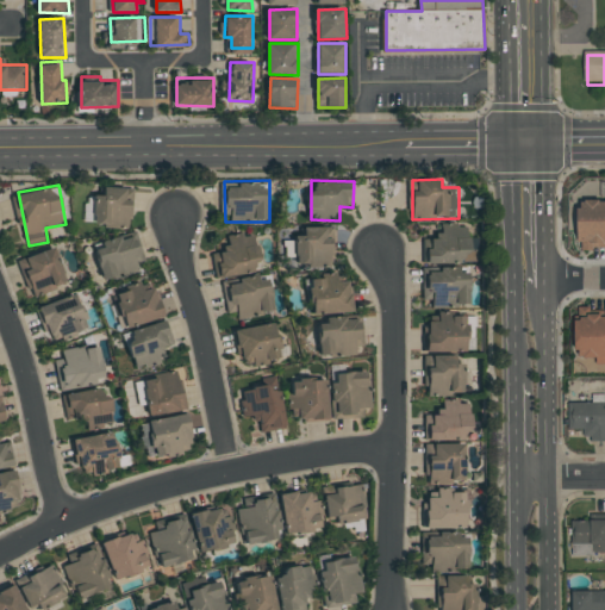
[(99,228),(131,228),(131,200),(126,199),(128,186),(99,186),(99,228)]
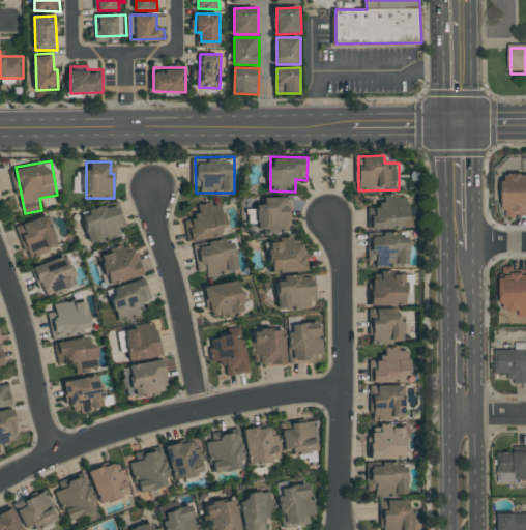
[(507,216),(525,215),(525,170),(507,171),(507,216)]
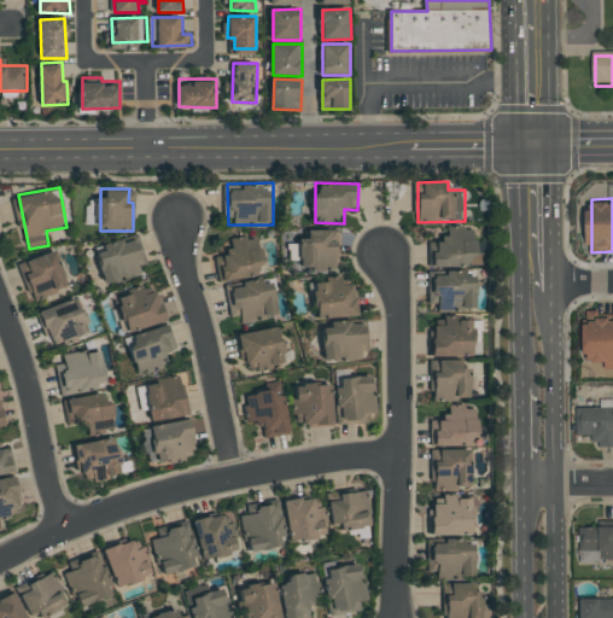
[(432,267),(486,266),(486,240),(476,240),(476,226),(449,227),(449,240),(431,240),(432,267)]
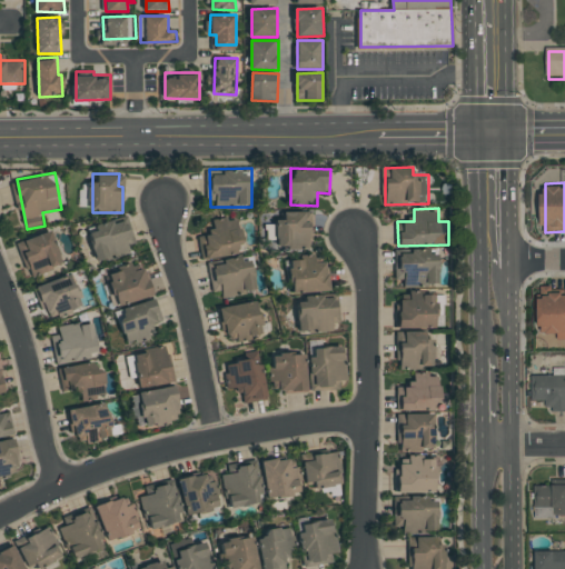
[(311,249),(313,211),(285,211),(285,221),(278,221),(278,249),(311,249)]
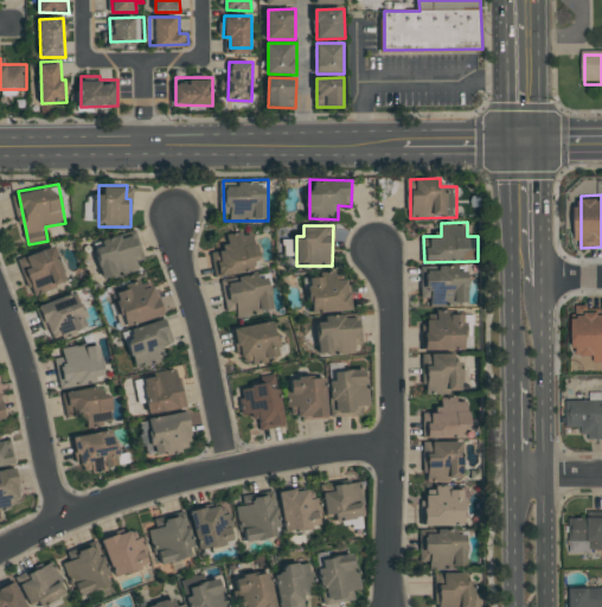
[(262,270),(256,231),(229,236),(230,249),(213,251),(217,276),(262,270)]
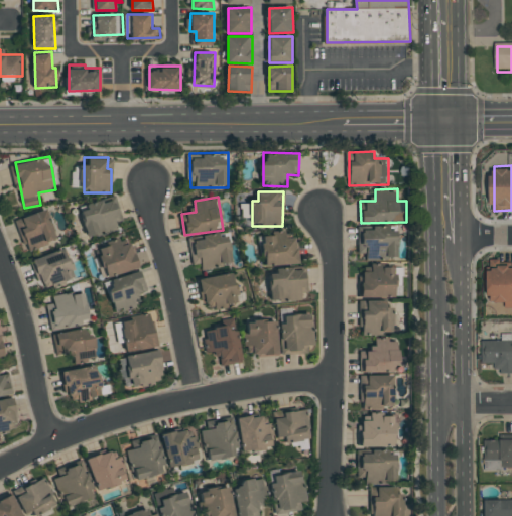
[(81,208),(90,238),(119,229),(116,219),(122,218),(117,200),(104,204),(103,202),(81,208)]
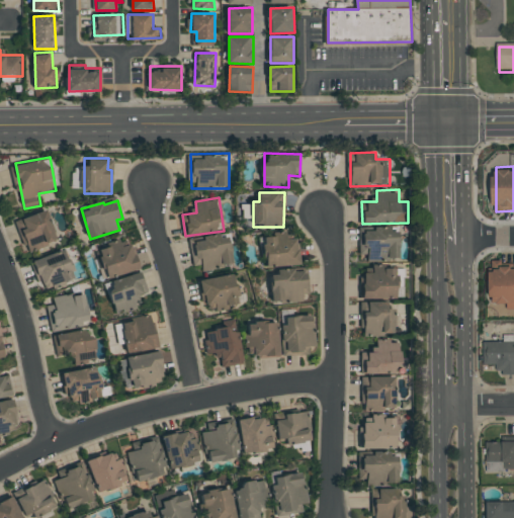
[(60,241),(48,208),(17,220),(28,252),(60,241)]
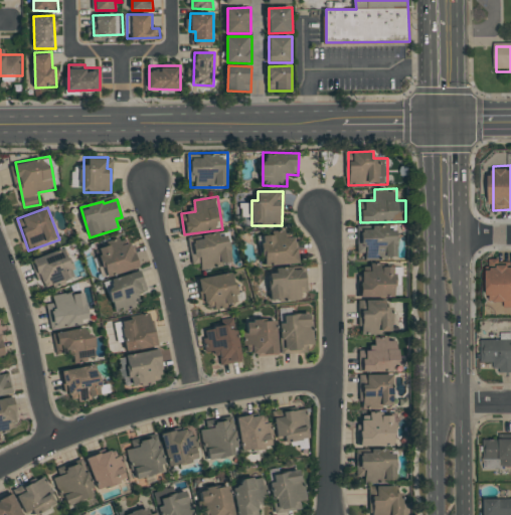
[(398,259),(398,226),(360,227),(360,251),(367,251),(367,259),(398,259)]
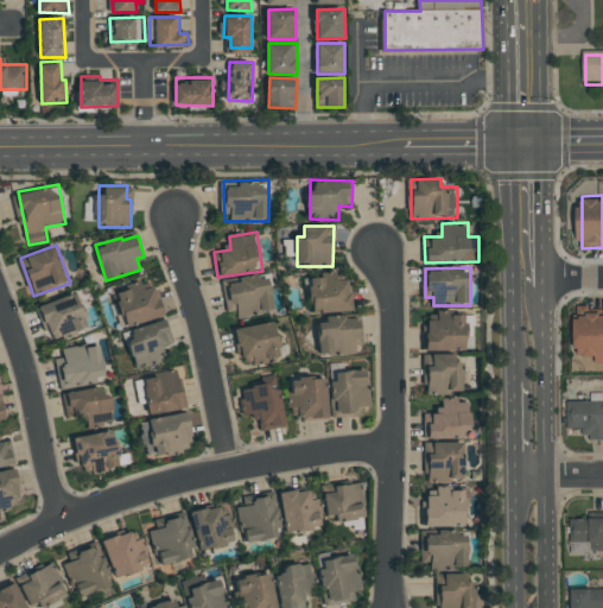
[(353,311),(350,280),(338,282),(337,273),(311,274),(313,314),(353,311)]
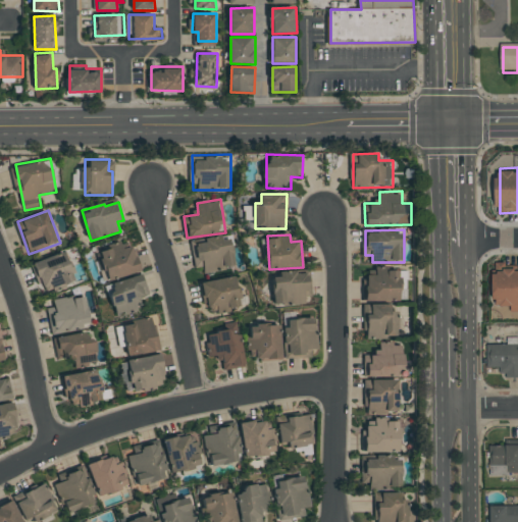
[(237,267),(230,236),(193,243),(197,268),(205,267),(206,273),(237,267)]
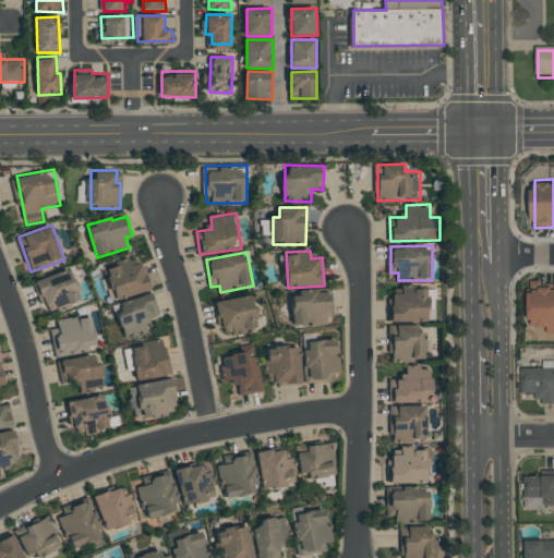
[(151,290),(141,256),(107,267),(117,301),(151,290)]
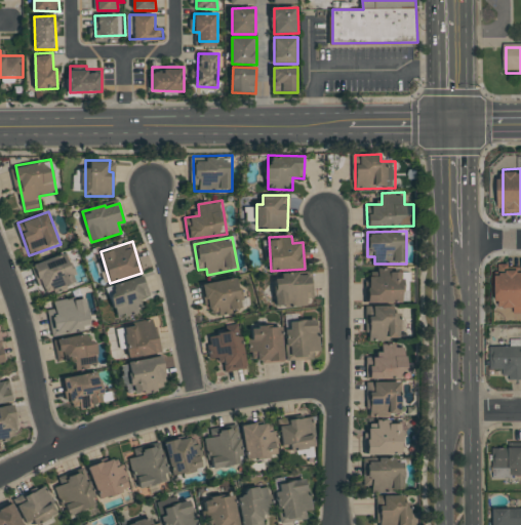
[(77,282),(66,252),(34,264),(45,293),(77,282)]
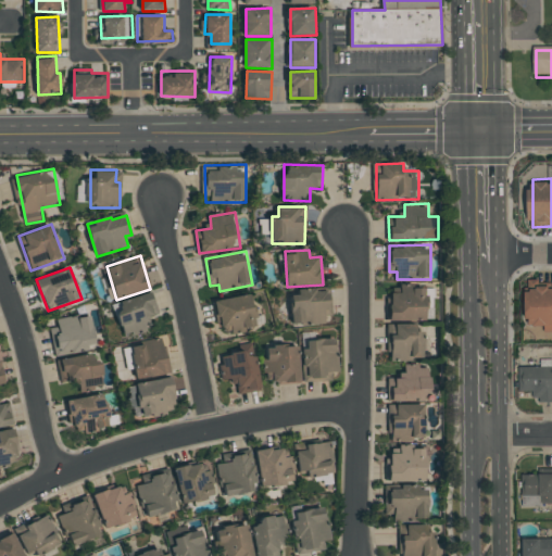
[(551,280),(530,280),(529,326),(547,326),(547,332),(551,332),(551,280)]
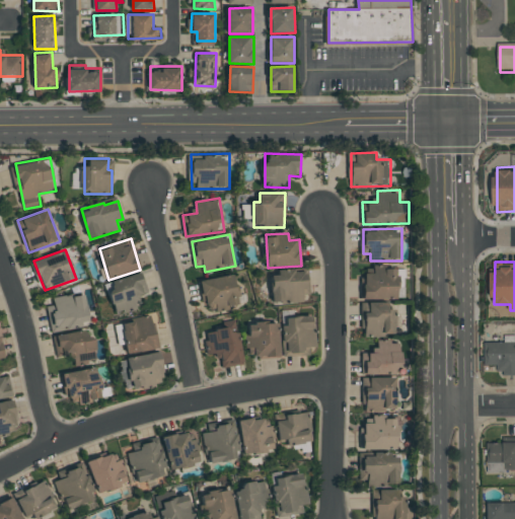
[(398,300),(398,266),(375,266),(374,274),(364,274),(363,299),(398,300)]
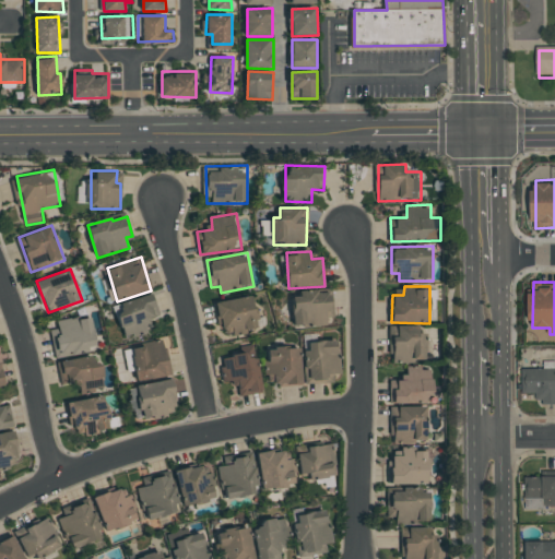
[(335,318),(333,290),(294,294),(295,326),(329,324),(329,318),(335,318)]
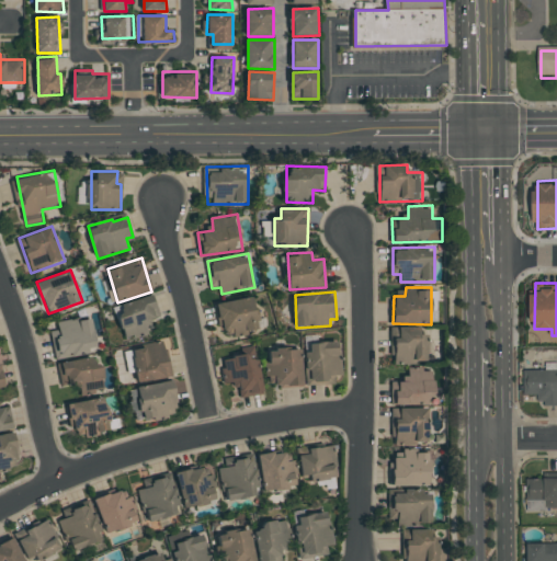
[(152,333),(149,319),(160,316),(155,295),(116,306),(126,341),(152,333)]
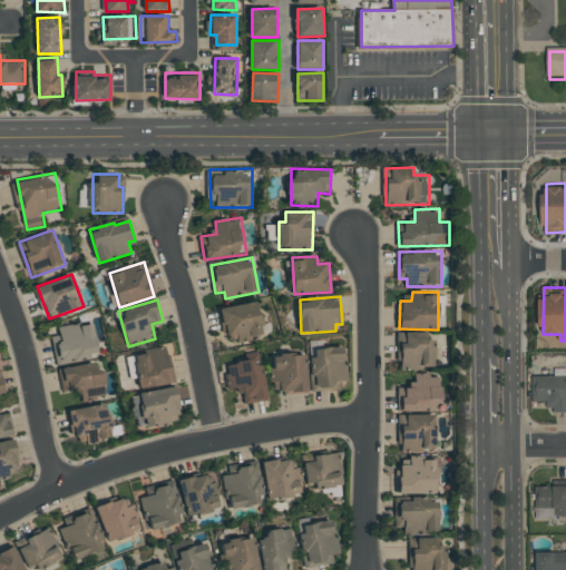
[(223,306),(227,341),(264,335),(259,302),(223,306)]
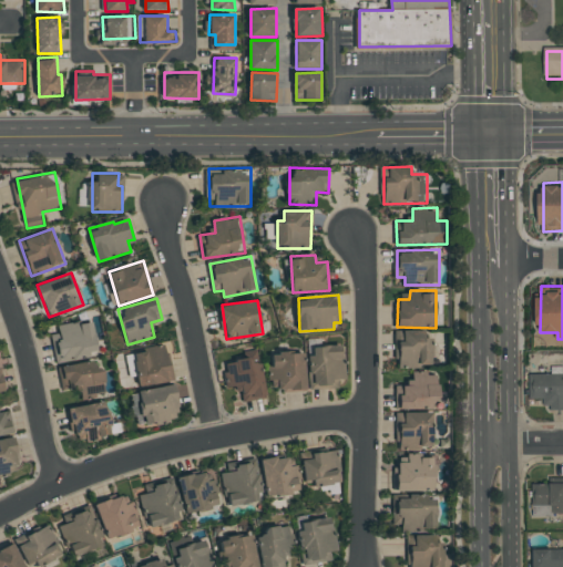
[(100,354),(93,318),(60,325),(61,333),(55,333),(60,362),(100,354)]
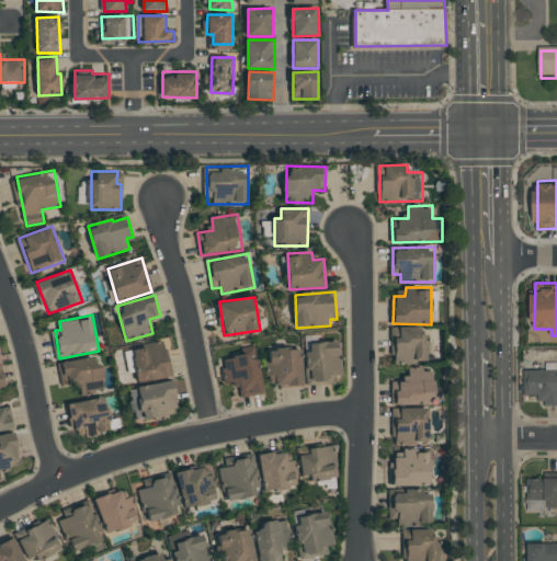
[(430,329),(395,329),(394,364),(429,364),(430,329)]
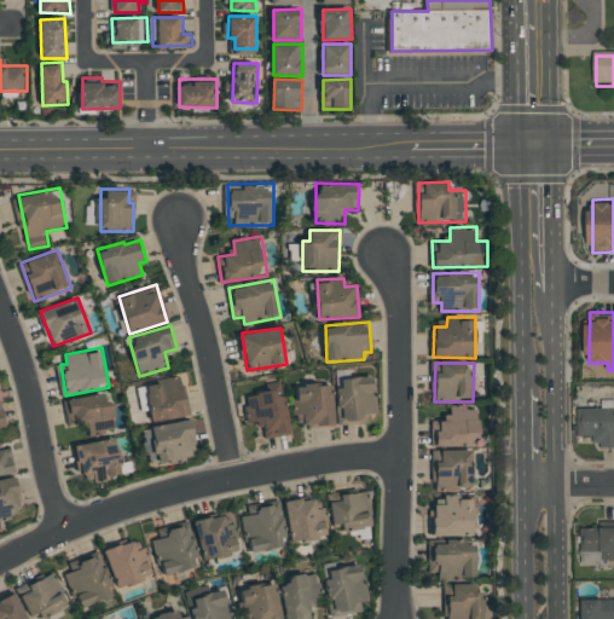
[(378,414),(376,374),(341,375),(343,423),(372,422),(371,414),(378,414)]
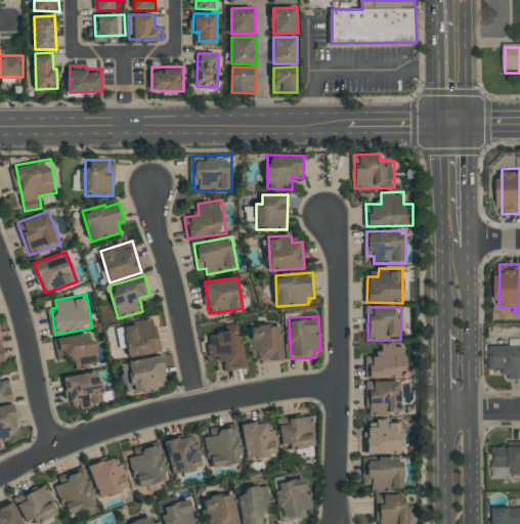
[(131,358),(162,351),(155,317),(124,324),(131,358)]
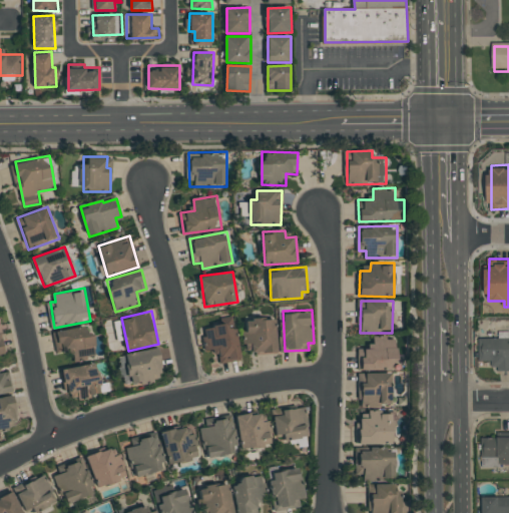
[(278,353),(277,316),(246,317),(247,344),(252,344),(253,353),(278,353)]
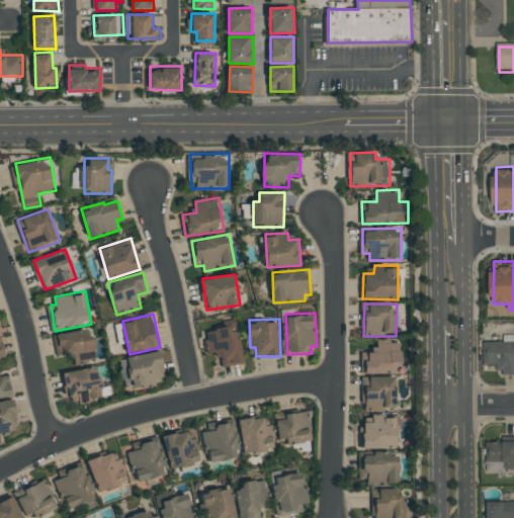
[(244,364),(240,330),(230,331),(229,326),(206,329),(209,356),(222,355),(223,366),(244,364)]
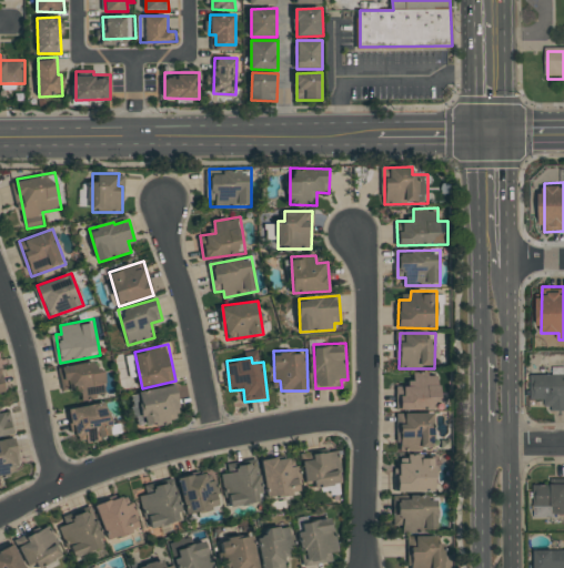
[(107,395),(102,362),(61,366),(64,389),(81,388),(82,397),(107,395)]
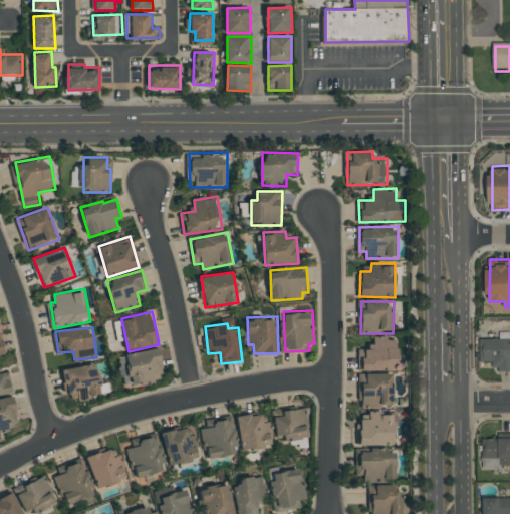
[(399,370),(398,337),(375,338),(375,346),(360,347),(360,371),(399,370)]
